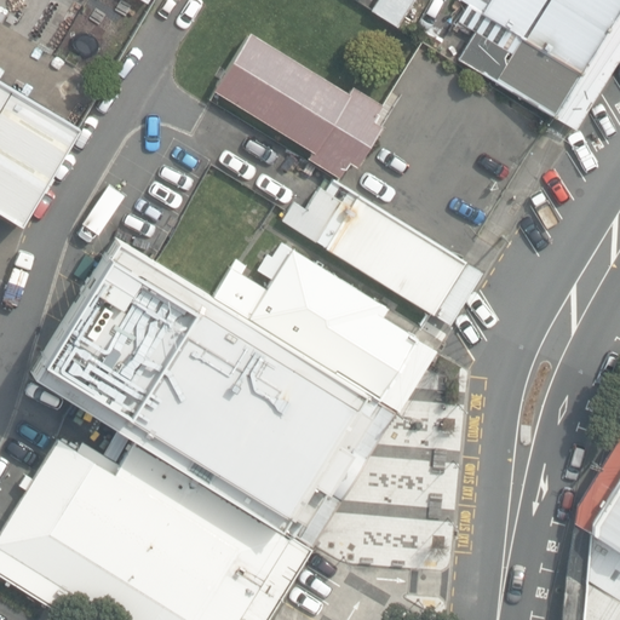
[(377,0),(371,10),(397,26),(412,0),(377,0)]
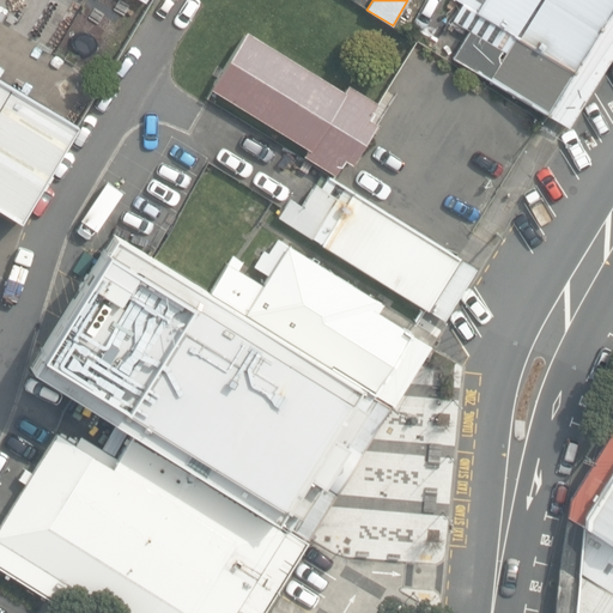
[(566,123),(612,43),(612,0),(477,0),(471,11),(511,37),(502,52),(465,28),(449,53),(566,123)]
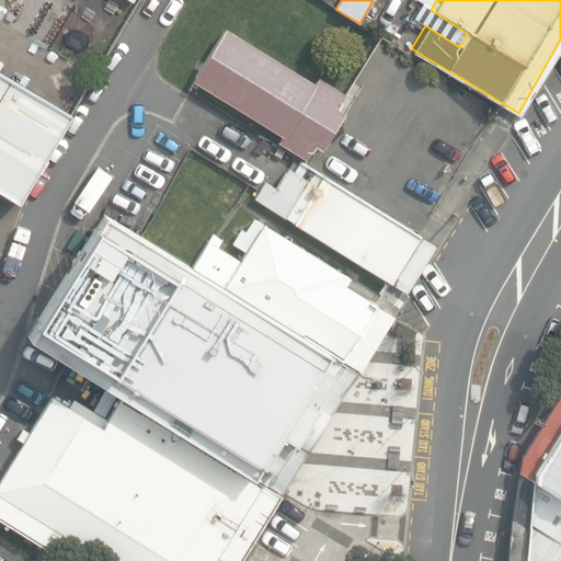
[(279,141),(307,158),(316,144),(322,149),(344,114),(338,110),(346,95),(319,78),(316,84),(226,29),(194,80),(284,136),(279,141)]
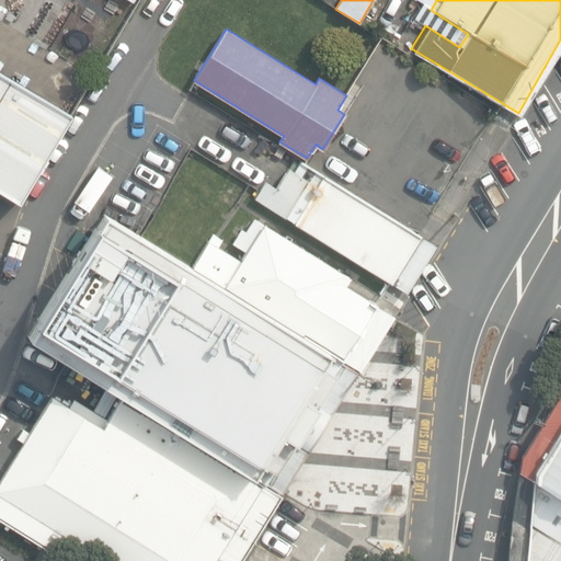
[(0,185),(19,197),(69,113),(0,71),(0,185)]
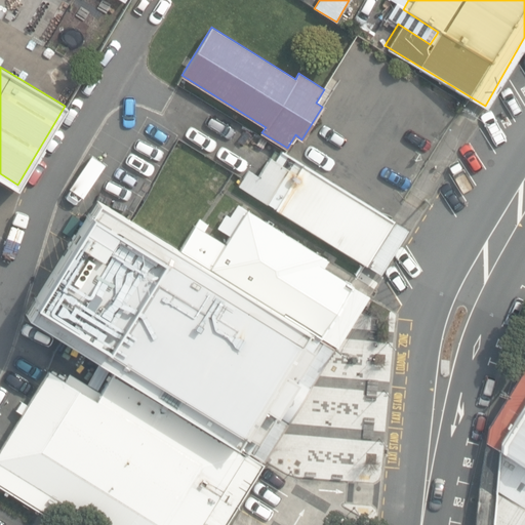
[(235,182),(377,270),(405,225),(277,146),(271,155),(265,152),(253,170),(245,165),(235,182)]
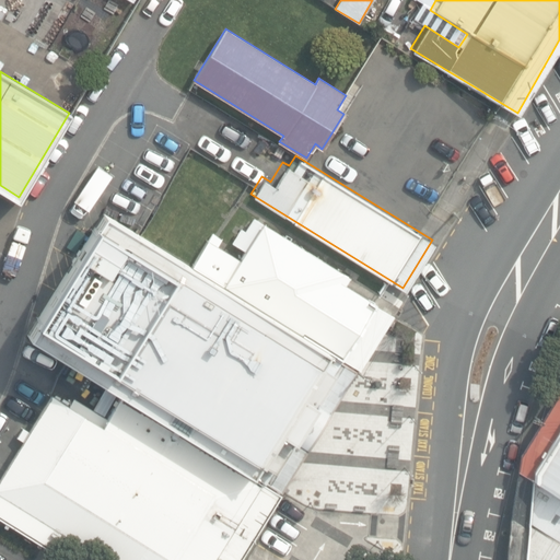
[(138,234),(104,213),(27,337),(120,395),(106,418),(73,398),(70,403),(55,394),(31,432),(23,428),(18,438),(24,441),(0,479),(0,516),(70,559),(237,559),(282,486),(295,465),(318,429),(345,393),(362,366),(387,326),(395,314),(385,308),(346,286),(350,279),(254,219),(245,232),(241,230),(232,244),(245,253),(240,260),(208,241),(191,268),(138,234)]
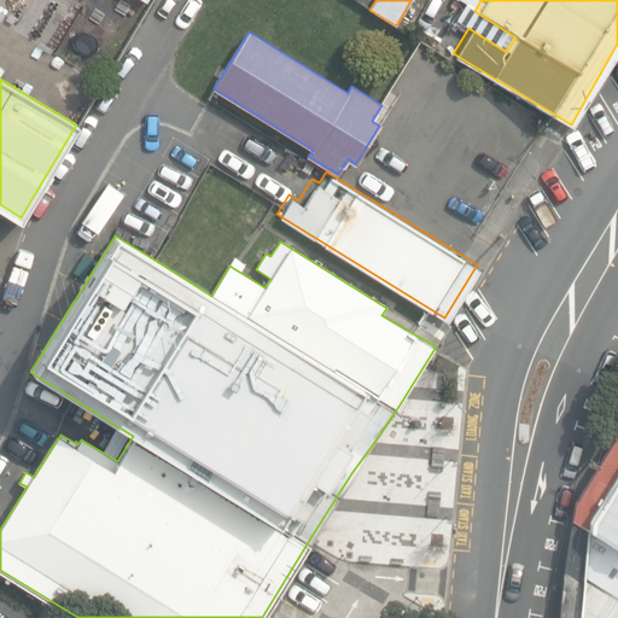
[(617,425),(571,502),(570,516),(586,522),(587,512),(617,460),(617,425)]
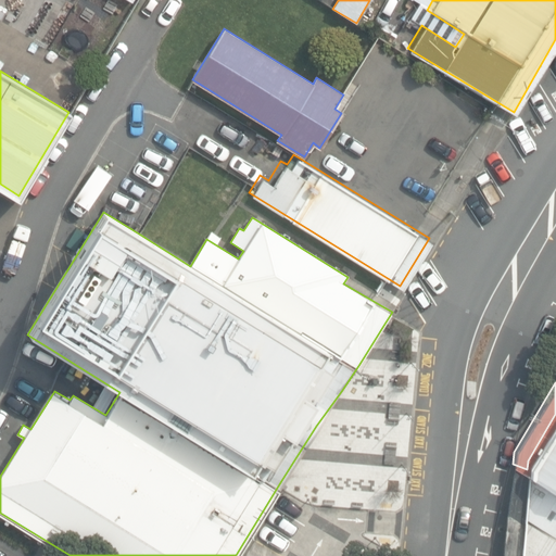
[(555,414),(528,460),(527,469),(555,487),(555,414)]
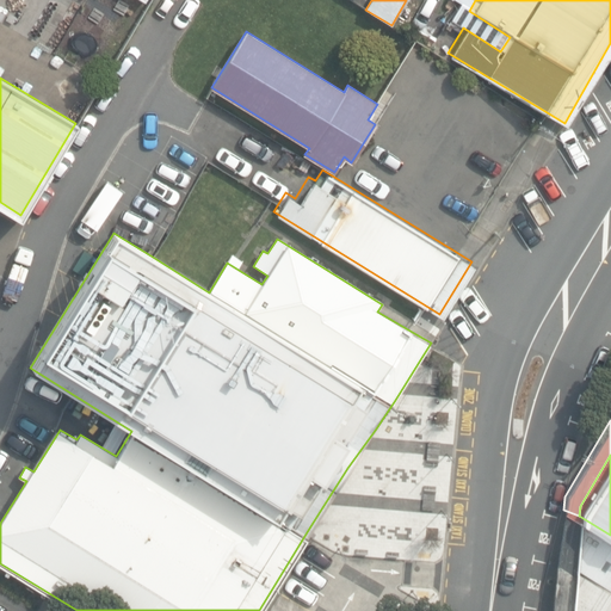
[(553,610),(573,610),(579,516),(563,510),(553,610)]
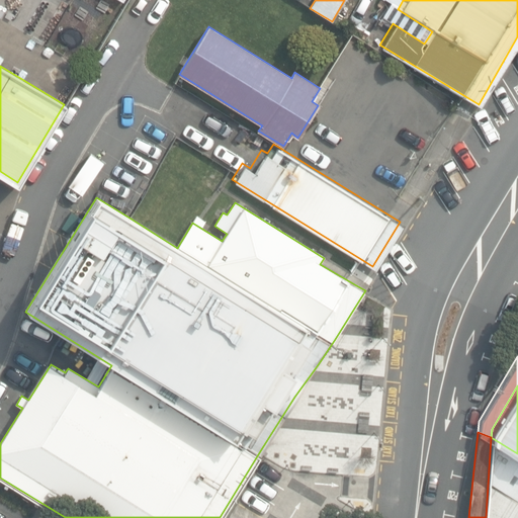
[(517,517),(517,453),(491,437),(486,517),(517,517)]
